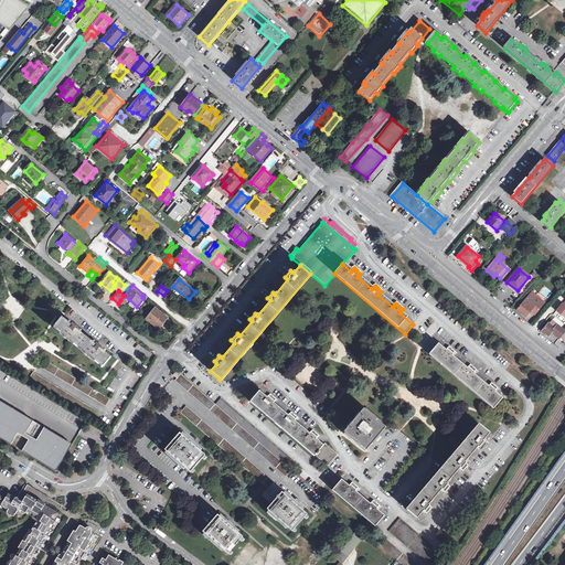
[(544,305),(531,294),(515,311),(525,319),(531,313),(534,316),(544,305)]
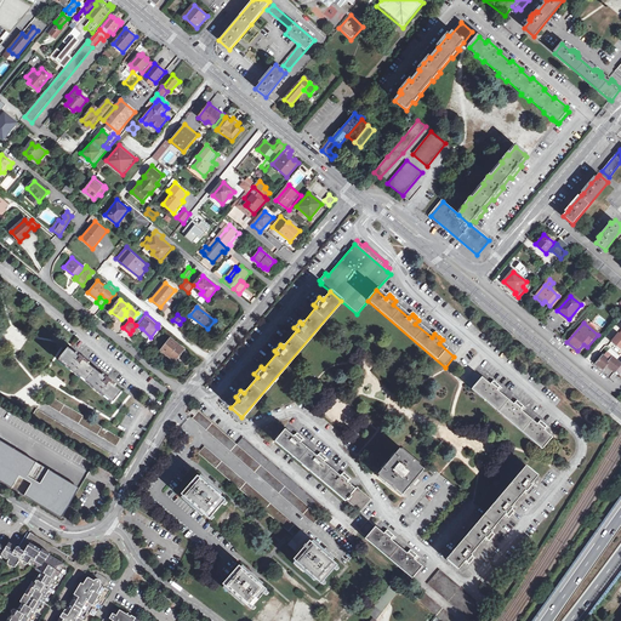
[(186,348),(171,336),(161,349),(176,362),(186,348)]
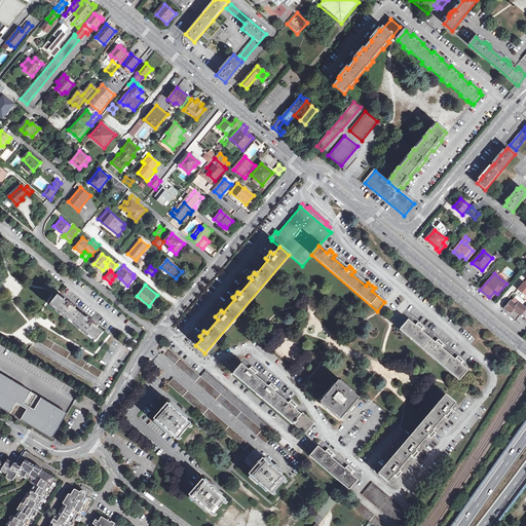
[(59,295),(50,305),(60,312),(59,313),(66,318),(66,317),(79,328),(78,329),(84,334),(85,333),(95,341),(103,331),(97,326),(98,325),(87,316),(86,317),(74,308),(75,306),(65,298),(64,299),(59,295)]
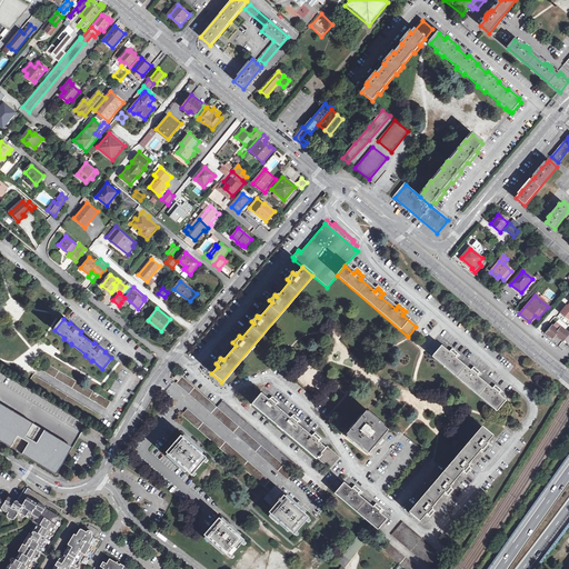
[(553,326),(547,333),(553,338),(557,335),(563,341),(566,339),(568,335),(568,332),(561,327),(559,331),(553,327),(553,326)]
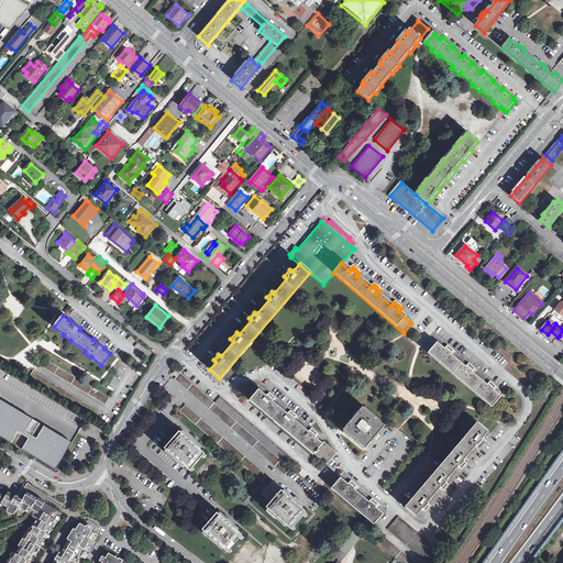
[(442,350),(429,338),(421,348),(490,407),(499,397),(492,390),(494,387),(490,384),(488,382),(485,385),(471,373),(473,370),(470,366),(466,364),(464,367),(449,354),(452,352),(449,349),(445,346),(442,350)]
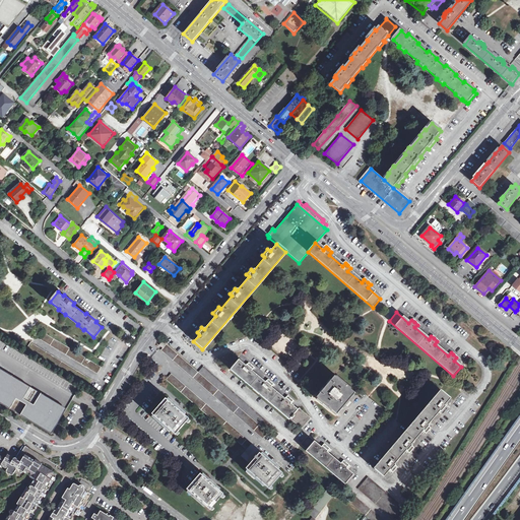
[(37,332),(35,336),(98,374),(101,368),(45,333),(43,336),(37,332)]
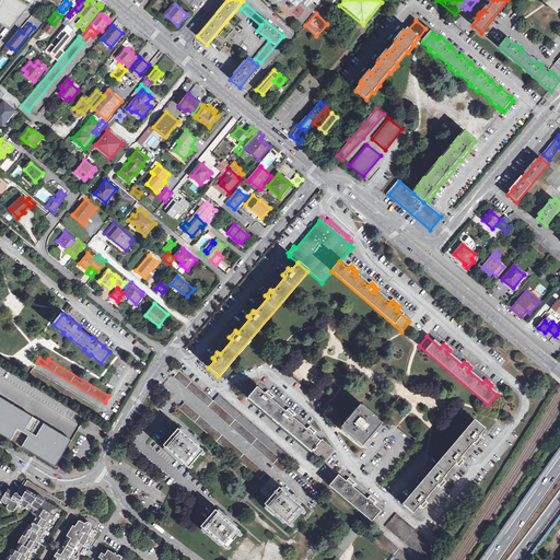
[(213,400),(185,376),(175,368),(172,372),(175,375),(174,377),(283,473),(289,466),(286,463),(213,400)]
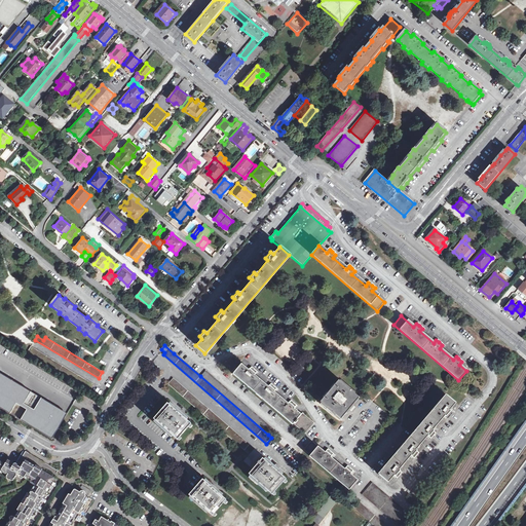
[(249,370),(241,364),(234,373),(305,434),(314,423),(302,413),(301,414),(294,408),(297,405),(291,400),(288,404),(274,391),(277,388),(271,383),(268,386),(255,375),(258,372),(252,367),(249,370)]
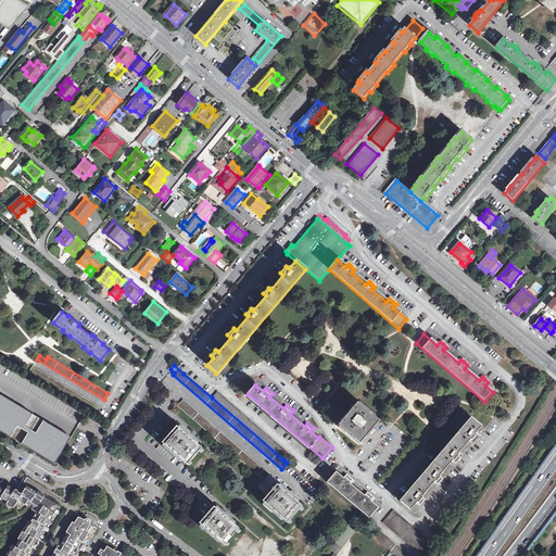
[(212,397),(283,459),(289,454),(217,392),(212,397)]
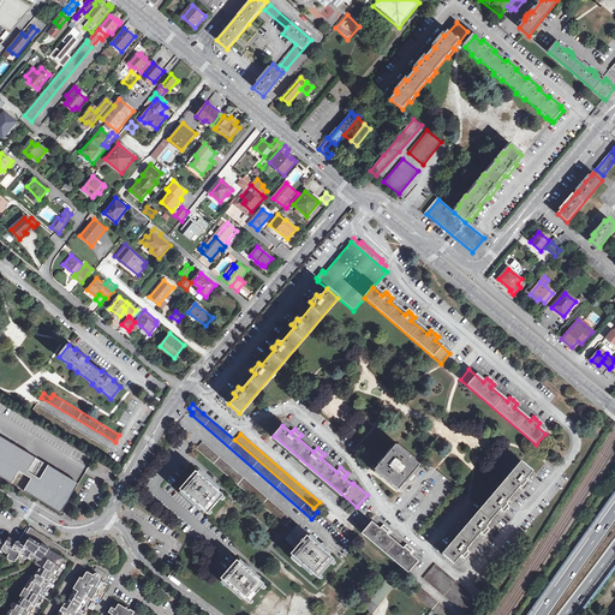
[(0,435),(0,475),(61,512),(78,483),(0,435)]
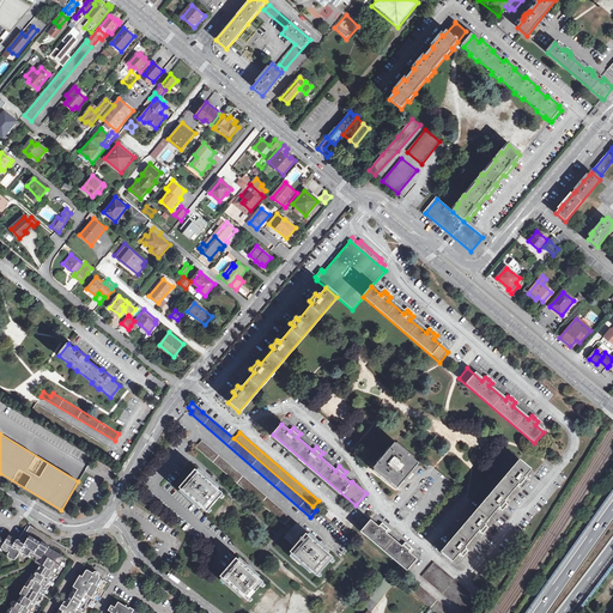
[(202,441),(196,448),(285,525),(291,517),(202,441)]
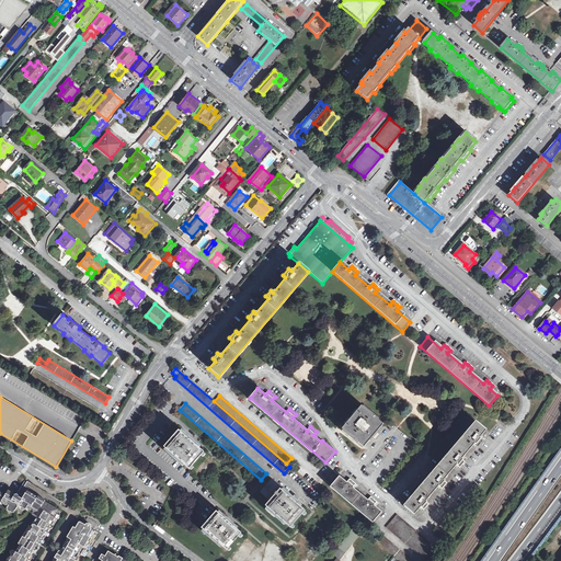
[(368,412),(361,405),(342,428),(348,435),(350,434),(355,438),(354,439),(364,447),(382,424),(374,416),(373,418),(367,413),(368,412)]
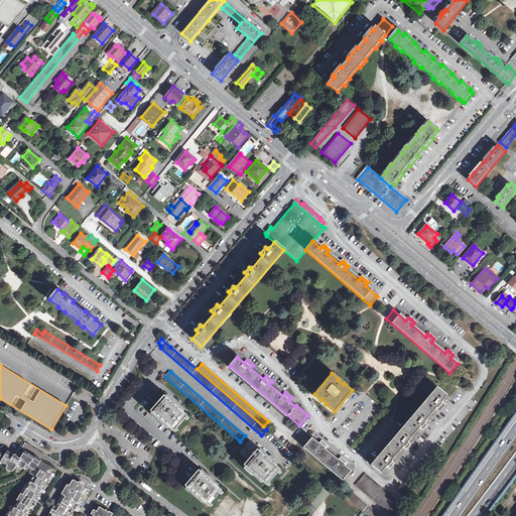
[(437,388),(372,466),(381,473),(386,467),(390,469),(395,463),(391,461),(403,446),(406,449),(411,443),(407,441),(419,427),(423,429),(427,424),(424,421),(436,407),(439,410),(444,405),(440,402),(446,395),(437,388)]
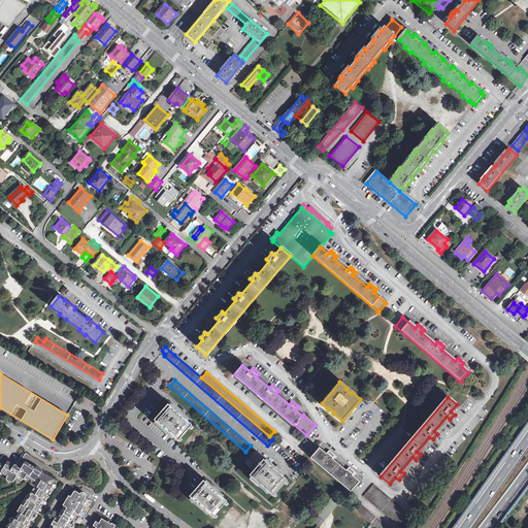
[(353,414),(363,402),(360,400),(351,411),(353,414)]
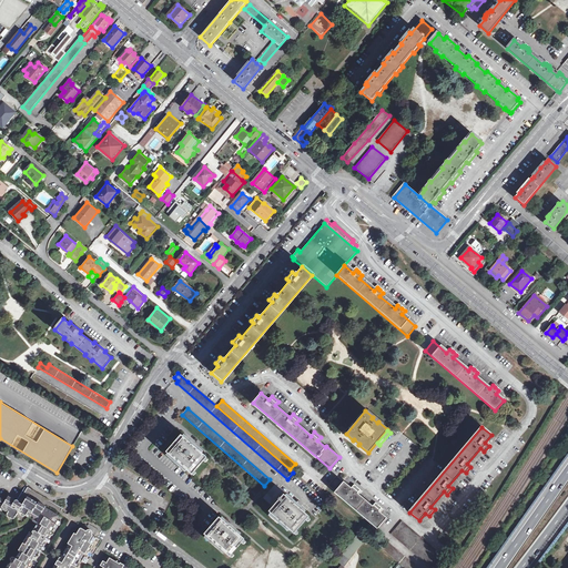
[(181,435),(165,453),(191,475),(206,457),(181,435)]
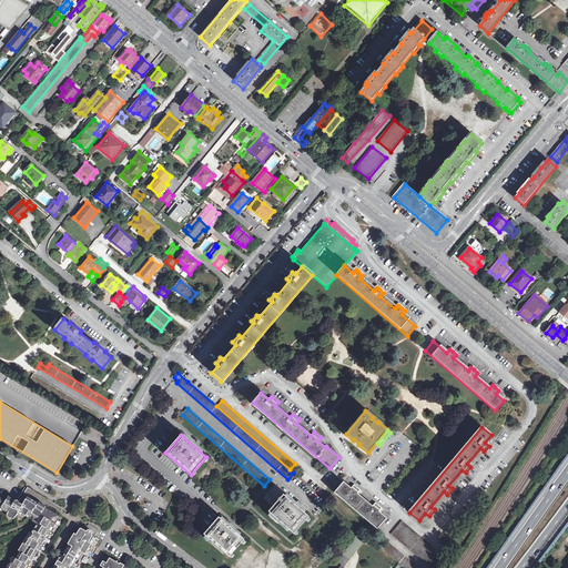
[(337,476),(328,486),(378,528),(386,518),(378,511),(382,508),(375,503),(372,506),(357,494),(359,489),(354,485),(352,488),(343,482),(340,479),(337,476)]
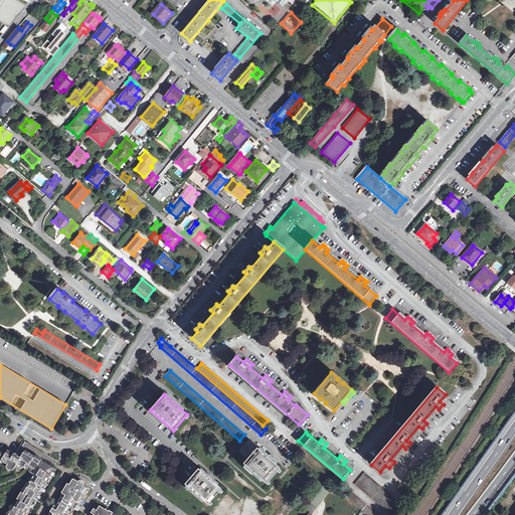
[(239,441),(242,444),(247,438),(244,435),(239,441)]
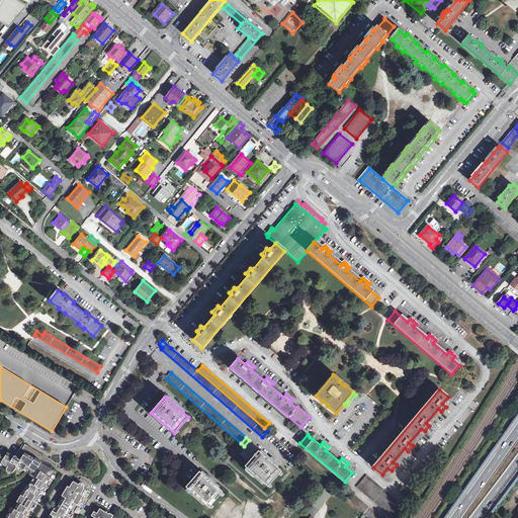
[(249,440),(244,446),(246,448),(240,454),(249,461),(245,466),(268,487),(281,471),(259,451),(260,450),(249,440)]
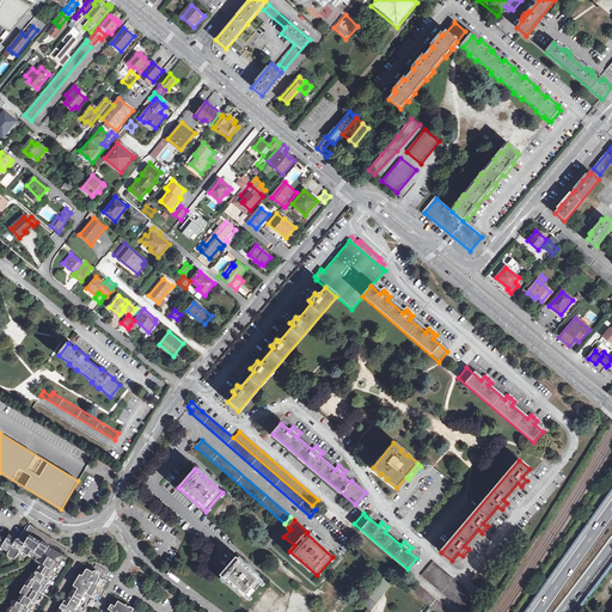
[(25,611),(28,607),(34,611),(35,610),(34,607),(34,606),(38,598),(41,599),(43,595),(37,593),(40,589),(44,592),(49,585),(47,583),(51,575),(53,576),(54,575),(55,573),(56,573),(61,565),(60,564),(62,561),(61,561),(63,556),(69,560),(73,555),(66,550),(67,548),(28,524),(19,539),(17,539),(10,536),(6,540),(0,536),(0,551),(1,551),(4,550),(8,552),(7,554),(8,557),(12,558),(14,556),(17,557),(19,554),(24,556),(26,556),(28,555),(35,560),(36,562),(38,563),(40,565),(34,574),(32,573),(16,601),(13,600),(12,603),(12,605),(13,605),(14,606),(13,609),(11,607),(8,611),(25,611)]
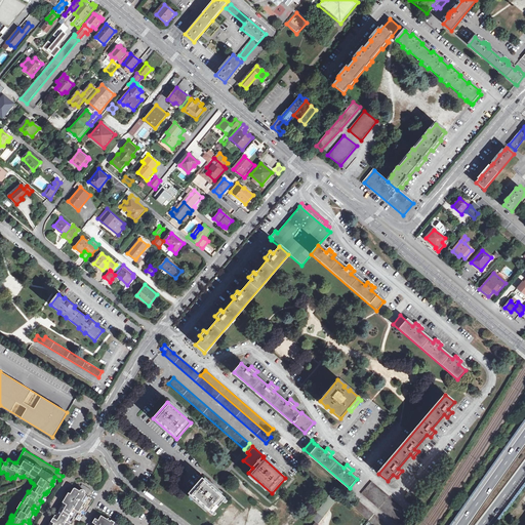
[(202,478),(189,494),(212,514),(226,498),(202,478)]
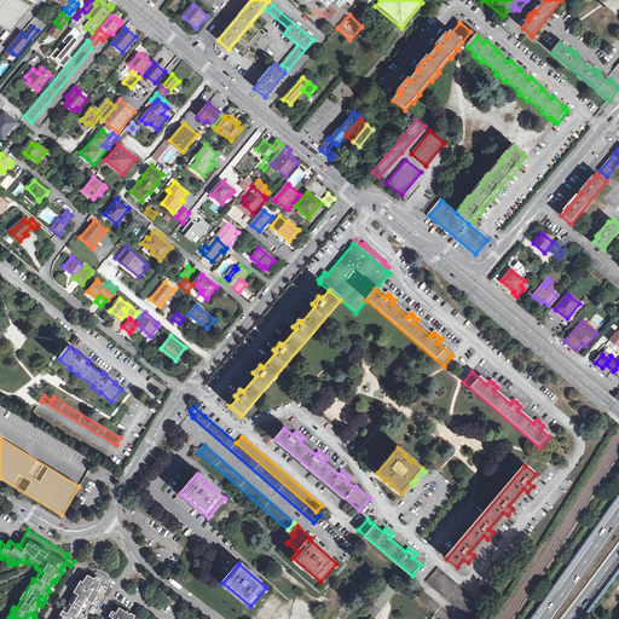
[(56,579),(55,582),(57,584),(67,570),(63,567),(61,571),(62,572),(57,579),(56,579)]
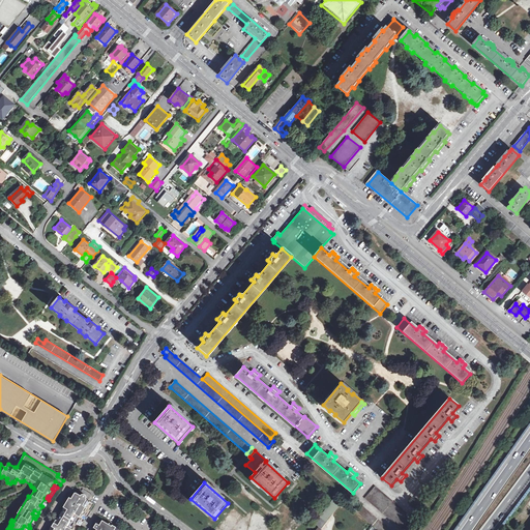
[(375,487),(365,498),(401,528),(411,517),(375,487)]
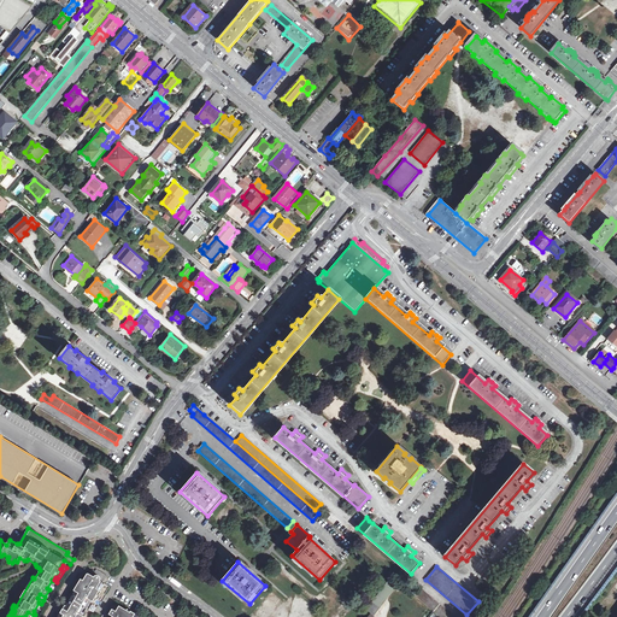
[(90,616),(97,609),(98,605),(100,606),(106,595),(105,594),(110,587),(104,583),(107,576),(97,569),(92,576),(87,574),(83,581),(81,581),(77,579),(75,582),(81,585),(78,588),(74,585),(71,588),(75,591),(76,593),(68,607),(65,607),(63,606),(60,609),(65,611),(64,613),(59,611),(58,615),(60,616),(59,616),(90,616)]
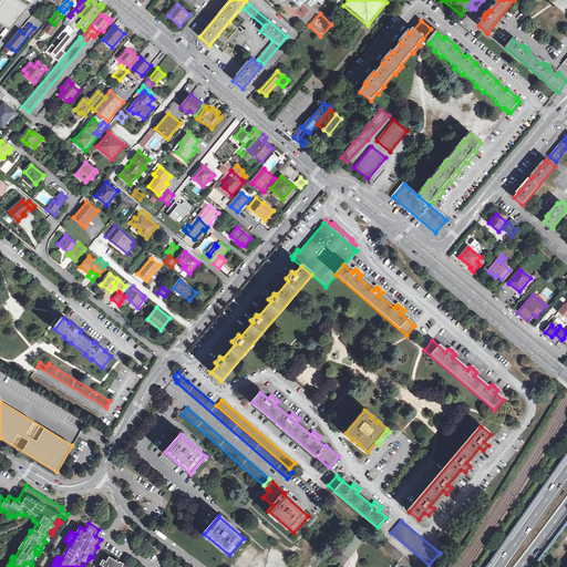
[(382,540),(379,545),(404,566),(418,566),(388,542),(387,544),(382,540)]
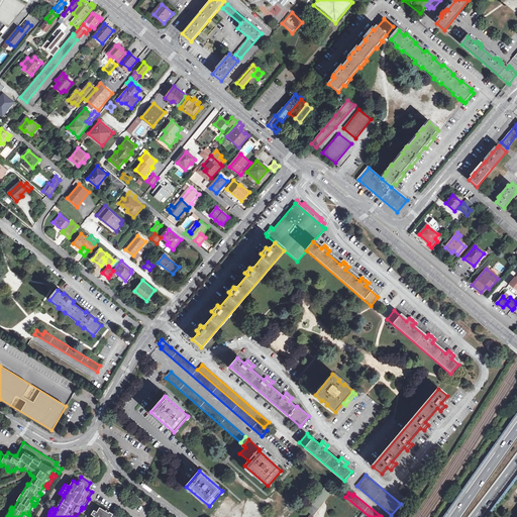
[(114,516),(111,515),(111,516),(109,515),(109,514),(106,512),(105,513),(93,505),(90,511),(93,513),(89,516),(114,516)]
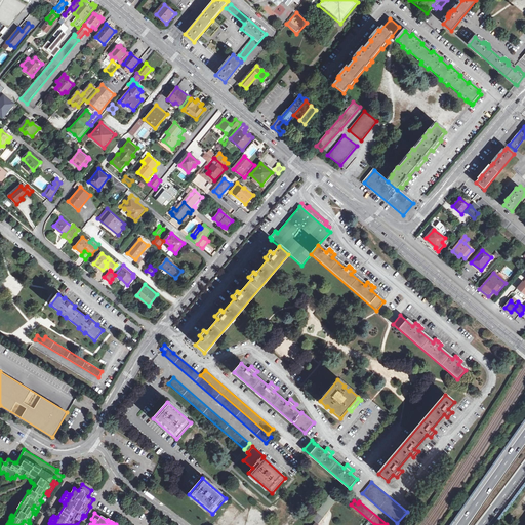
[(355,515),(349,523),(351,524),(354,524),(359,518),(355,515)]
